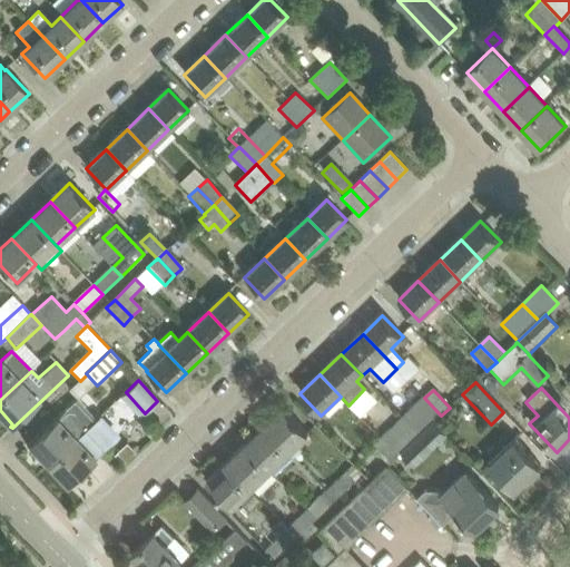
[(401,418),(409,427),(419,437),(441,416),(424,398),(423,397),(401,418)]
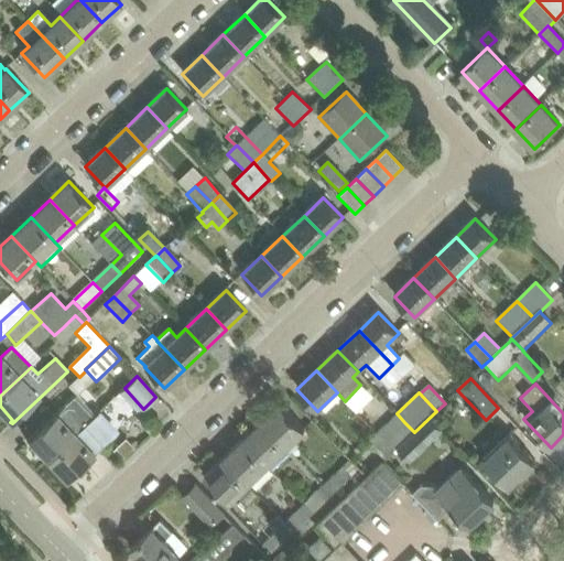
[(86,424),(85,423),(94,414),(76,397),(29,442),(30,443),(33,441),(51,460),(86,424)]
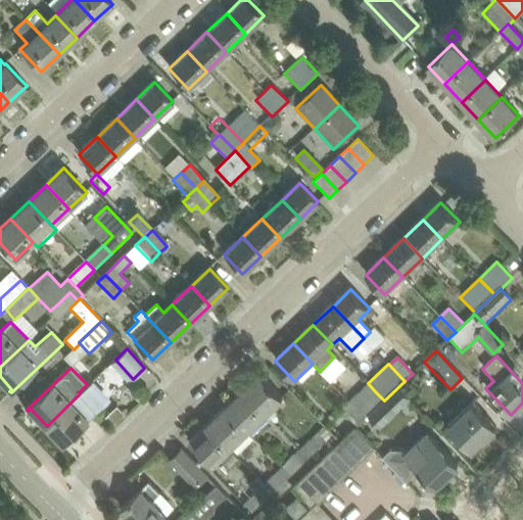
[(283,398),(260,375),(243,392),(266,416),(283,398)]
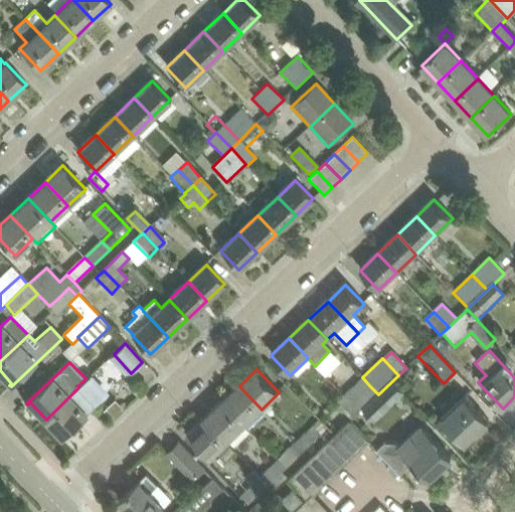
[(77,386),(78,387),(46,419),(62,436),(59,439),(61,440),(109,394),(90,374),(86,378),(77,386)]
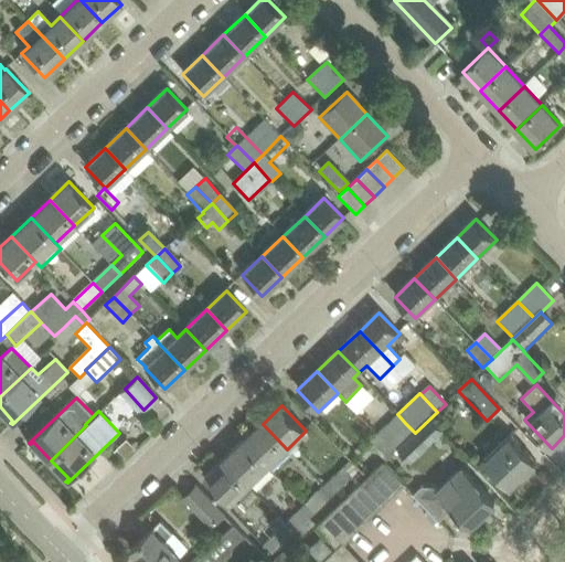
[(392,420),(394,421),(387,427),(379,436),(394,453),(415,433),(405,423),(397,414),(392,420)]
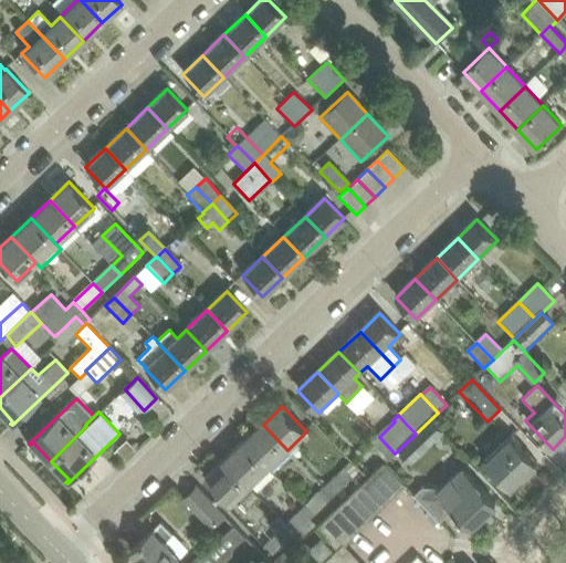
[(398,452),(410,464),(443,431),(432,420),(398,452)]
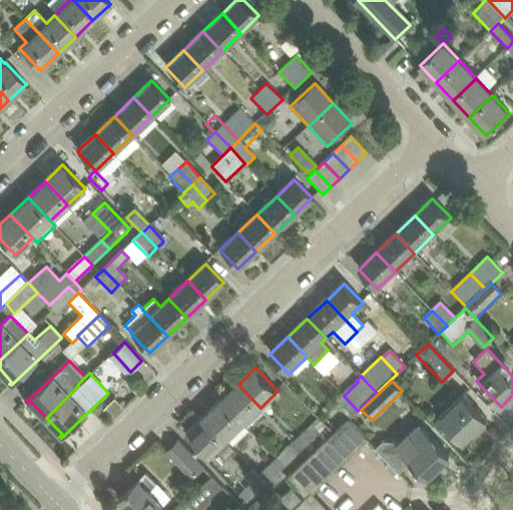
[(238,385),(220,401),(242,424),(261,408),(238,385)]
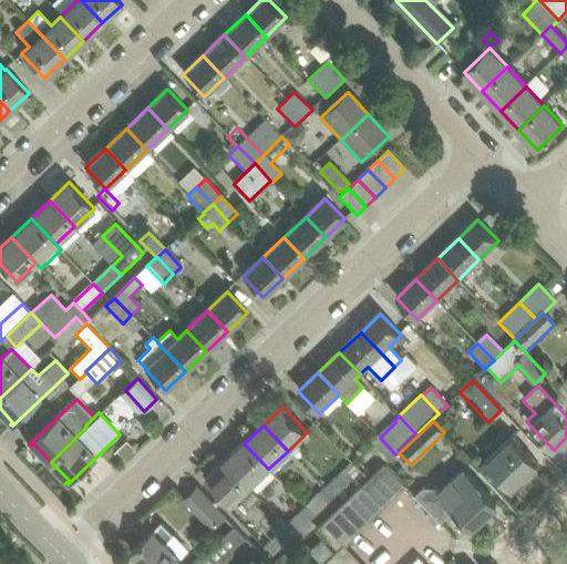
[(513,490),(538,465),(512,437),(486,462),(513,490)]
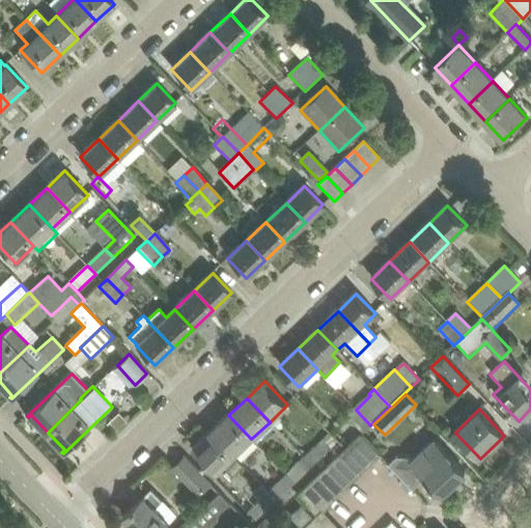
[(342,434),(347,439),(359,428),(363,433),(370,425),(356,410),(347,417),(354,423),(342,434)]
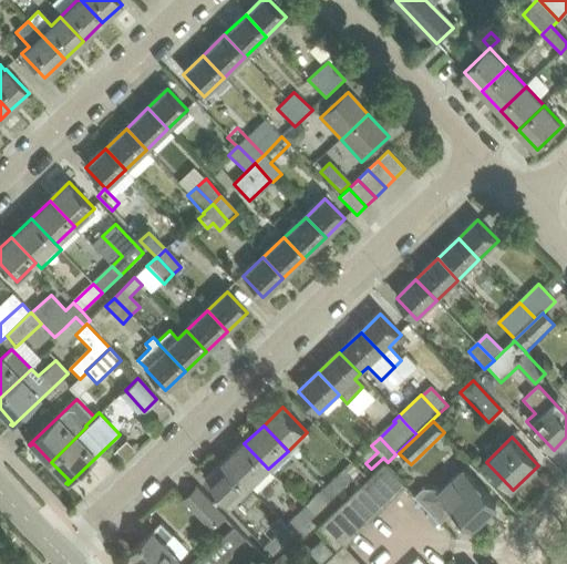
[(127,439),(114,451),(124,461),(136,449),(127,439)]
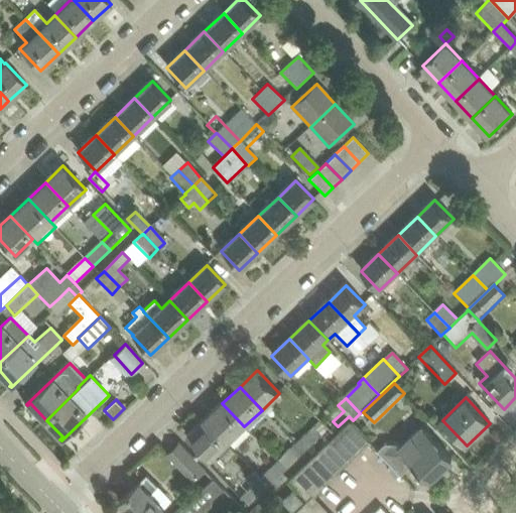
[(205,420),(227,443),(228,442),(244,426),(222,403),(205,420)]
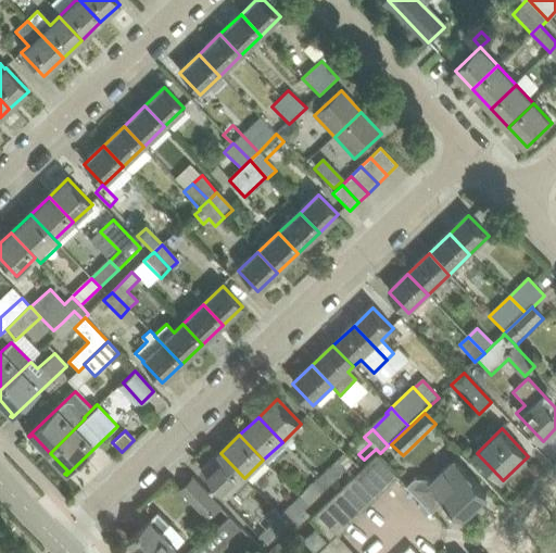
[(243,499),(254,487),(245,477),(244,478),(220,453),(201,470),(226,497),(234,488),(243,499)]
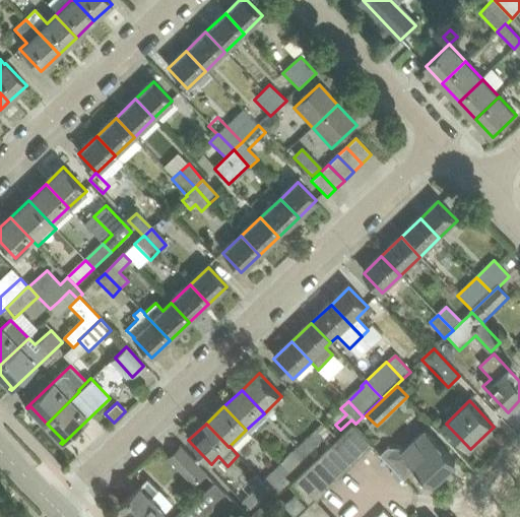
[(352,426),(342,436),(363,456),(373,447),(352,426)]
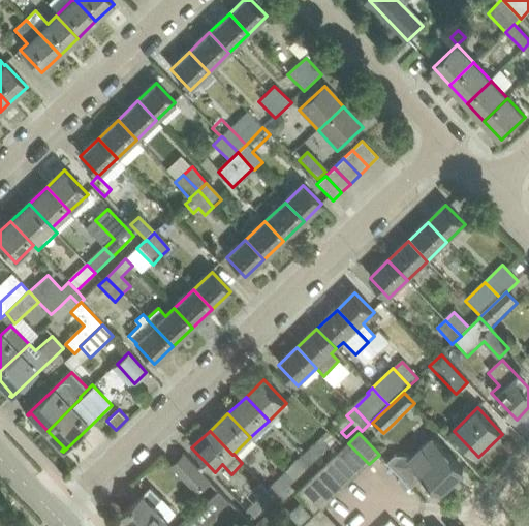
[(321,440),(304,457),(311,465),(330,449),(321,440)]
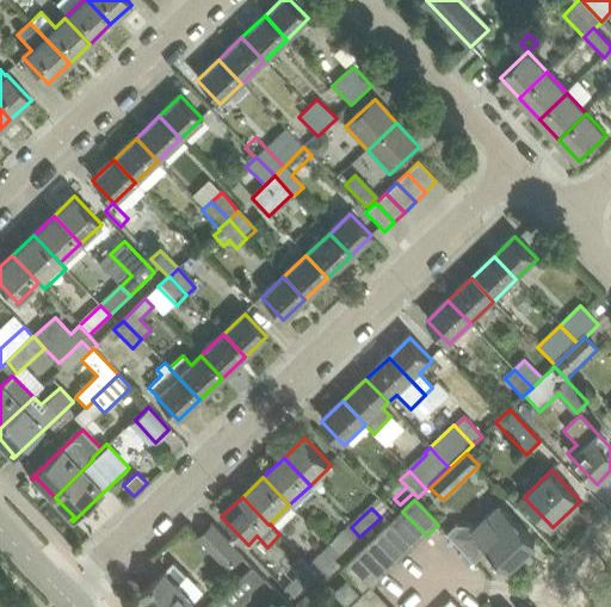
[(469,525),(456,526),(446,536),(475,564),(491,549),(495,553),(494,555),(498,559),(499,558),(510,568),(536,544),(501,508),(475,532),(469,525)]
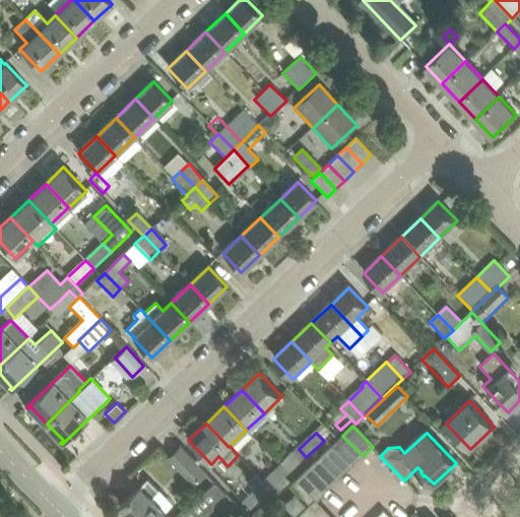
[(342,436),(332,446),(352,466),(363,456),(342,436)]
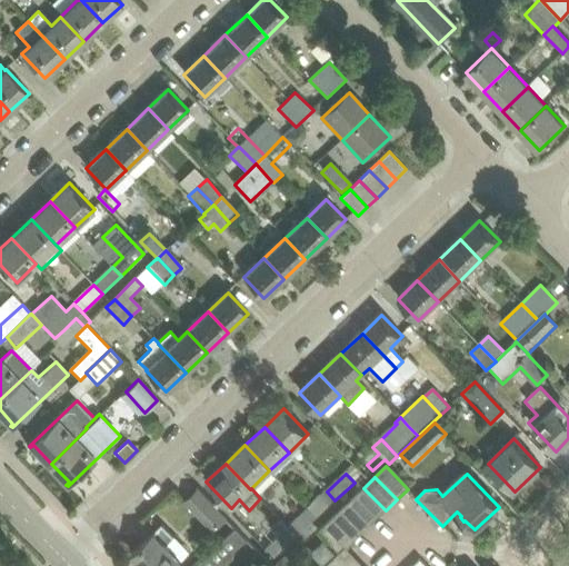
[(307,510),(316,519),(335,500),(327,492),(321,486),(315,494),(320,498),(307,510)]
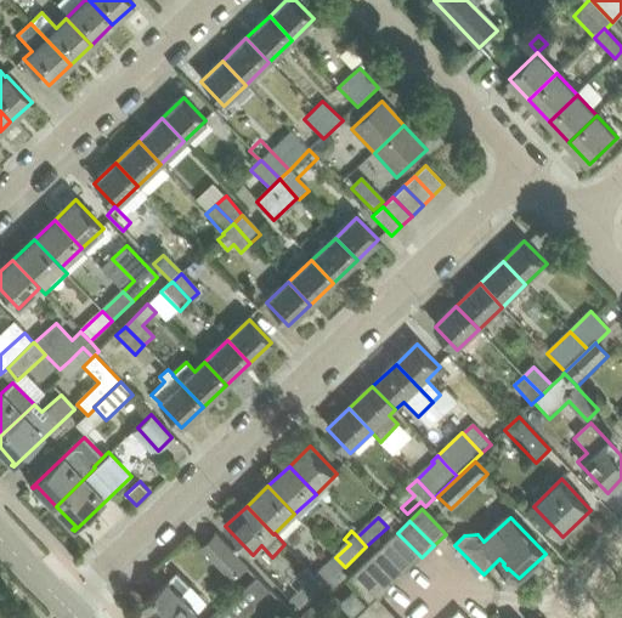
[(397,533),(385,545),(410,570),(422,557),(397,533)]
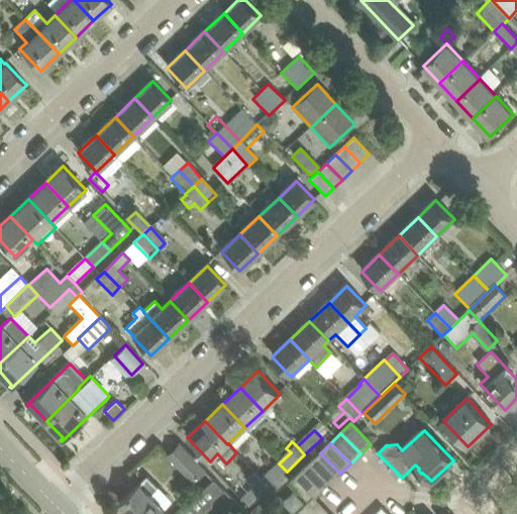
[(193,483),(195,480),(204,491),(214,481),(180,444),(168,456),(193,483)]
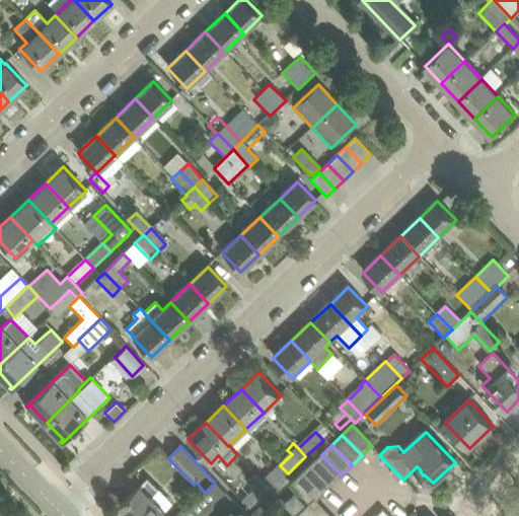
[(321,455),(311,464),(331,486),(342,475),(321,455)]
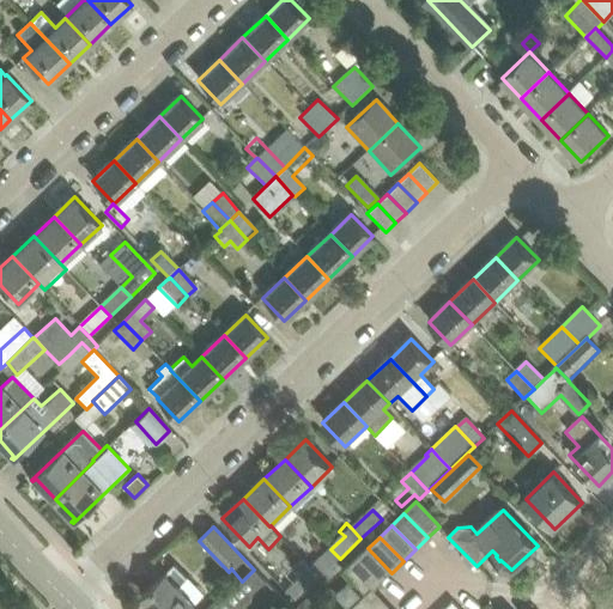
[(368,548),(356,560),(380,585),(392,573),(368,548)]
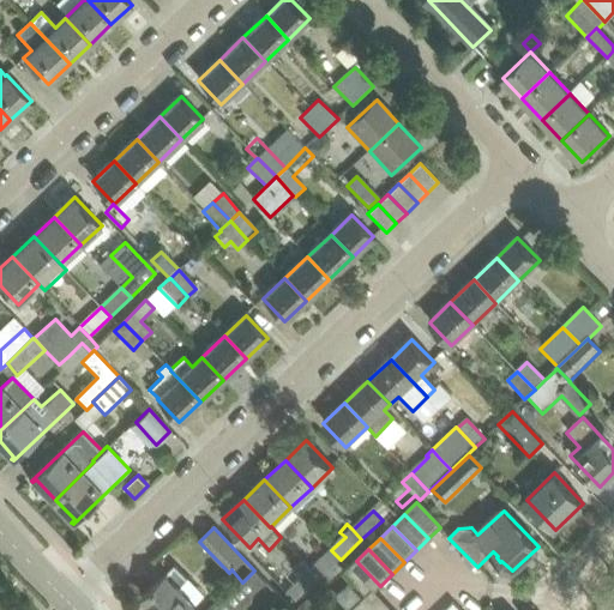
[(320,579),(341,560),(331,550),(311,569),(320,579)]
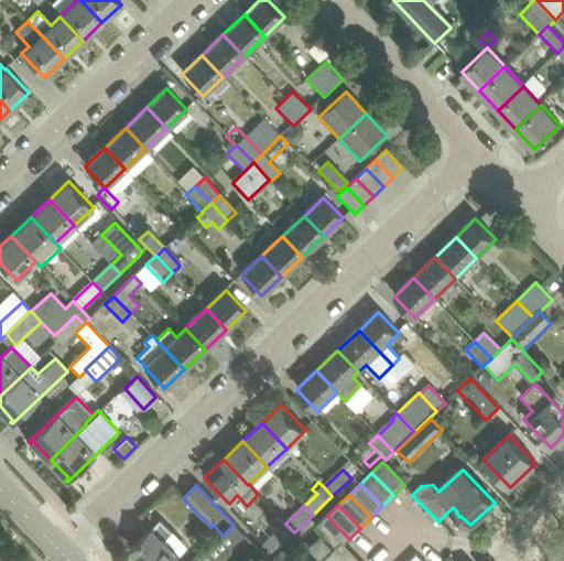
[(315,528),(337,549),(338,550),(342,546),(349,539),(327,516),(315,528)]
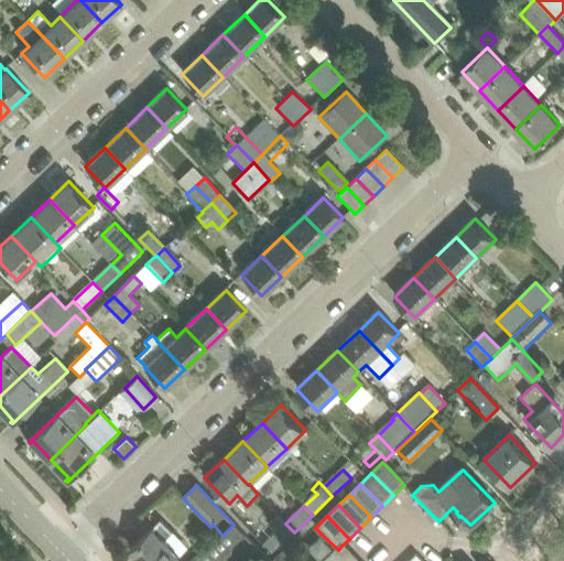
[(131,550),(141,560),(176,560),(181,557),(165,541),(173,533),(161,521),(154,529),(153,528),(131,550)]
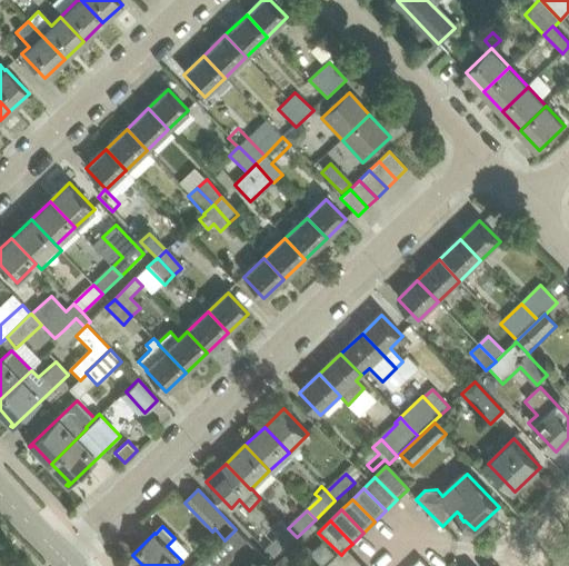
[(273,559),(297,537),(288,528),(265,550),(273,559)]
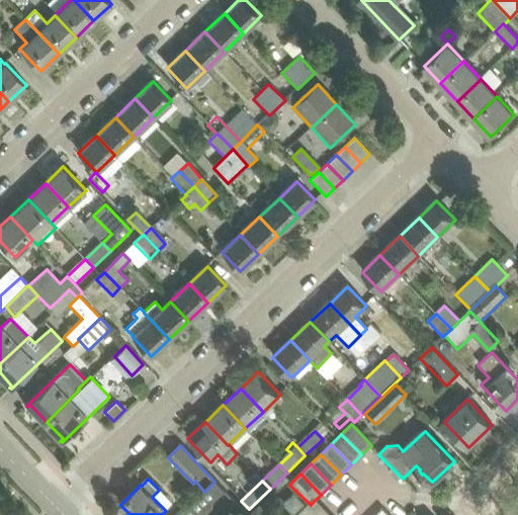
[(225,493),(214,482),(204,492),(188,507),(195,514),(201,514),(225,493)]
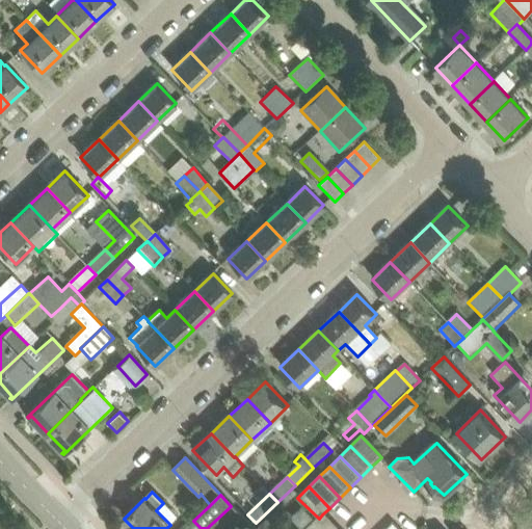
[(302,508),(292,519),(300,528),(302,528),(313,519),(302,508)]
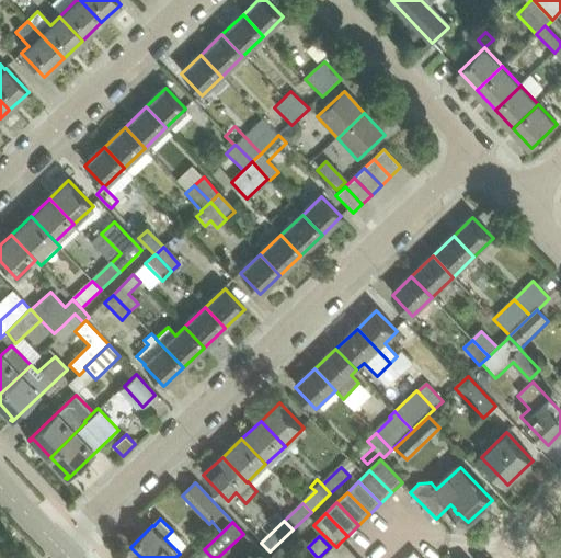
[(419,557),(414,553),(409,557),(353,557),(340,543),(336,547),(335,546),(322,557),(419,557)]
